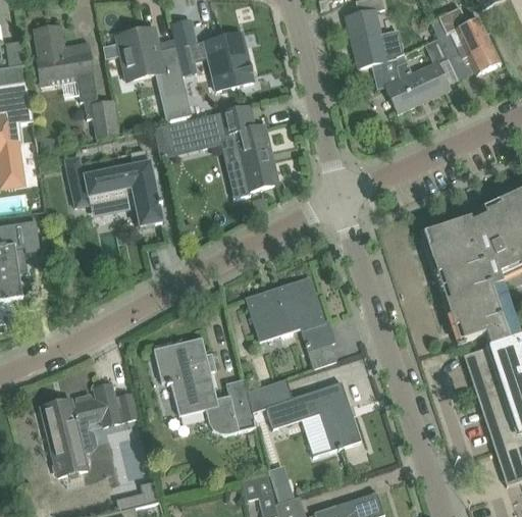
[(358,13),(347,15),(359,67),(371,64),(373,73),(398,67),(396,57),(404,53),(398,29),(390,31),(380,33),(375,10),(384,8),(382,0),(356,0),(358,13)]
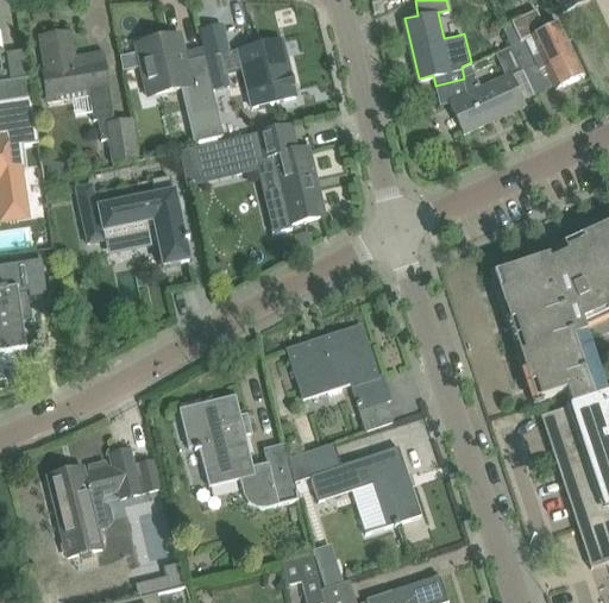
[(557,0),(562,10),(583,0),(557,0)]
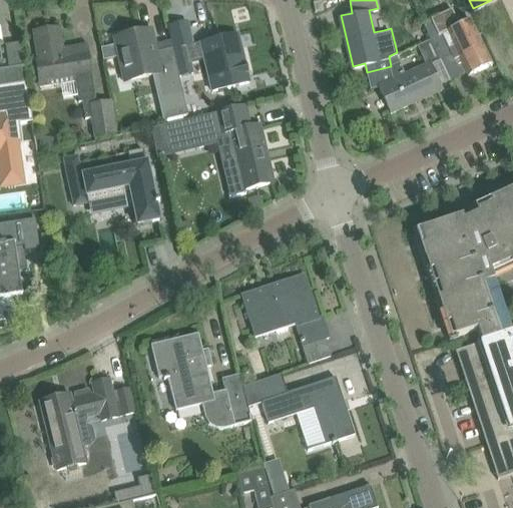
[(441,11),(422,20),(430,37),(440,57),(451,52),(454,57),(459,54),(467,70),(468,73),(492,62),(478,32),(466,37),(452,6),(441,11)]
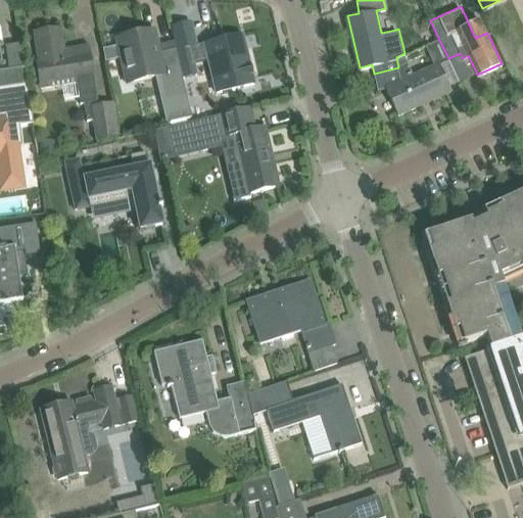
[(191,18),(172,24),(183,74),(196,72),(191,50),(205,46),(216,90),(253,81),(242,32),(197,42),(191,18)]
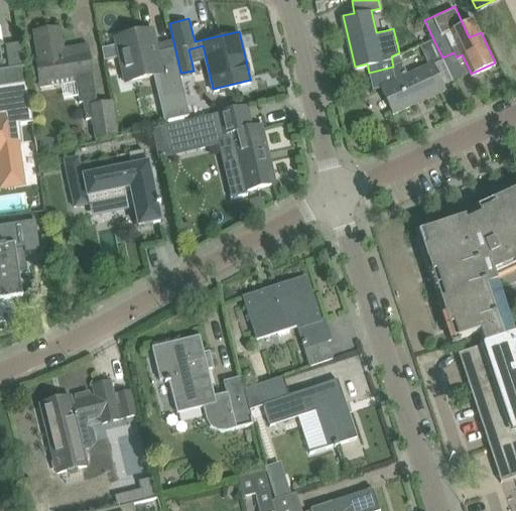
[(33,28),(37,54),(36,54),(40,85),(76,80),(79,100),(83,100),(86,117),(92,116),(95,136),(117,133),(112,99),(95,102),(95,98),(96,98),(87,41),(63,45),(60,24),(33,28)]
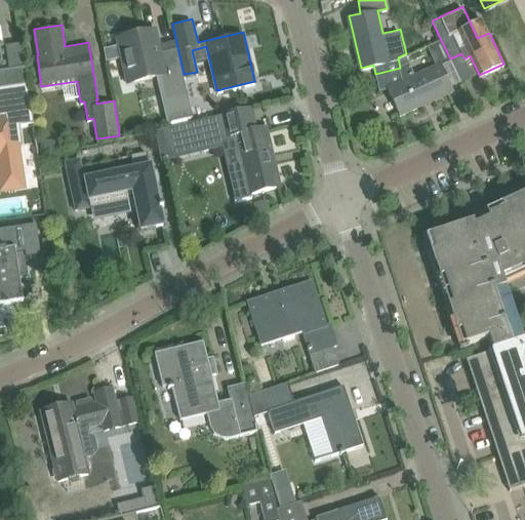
[(148,30),(117,37),(127,82),(159,75),(164,98),(169,120),(193,114),(188,93),(176,46),(153,51),(148,30)]
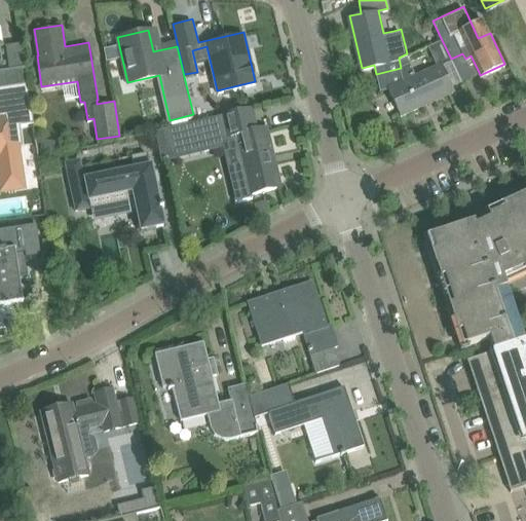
[(441,63),(451,59),(441,38),(428,44),(437,64),(415,73),(407,56),(399,58),(401,68),(376,74),(380,87),(388,86),(401,113),(453,89),(441,63)]
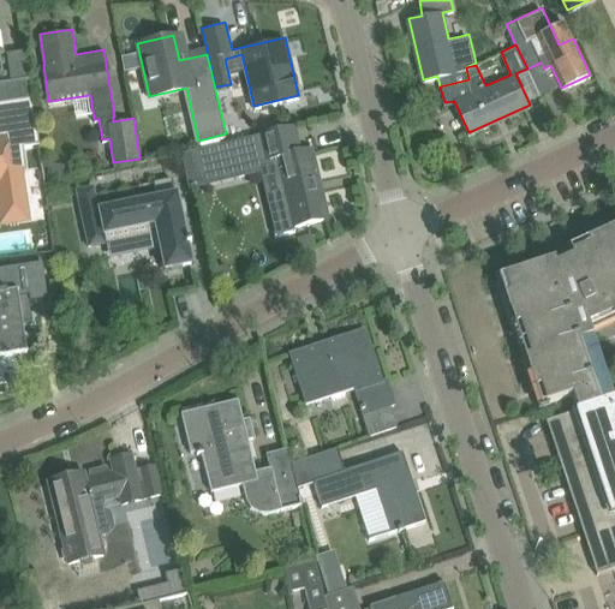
[(29,76),(0,79),(0,100),(31,96),(29,76)]
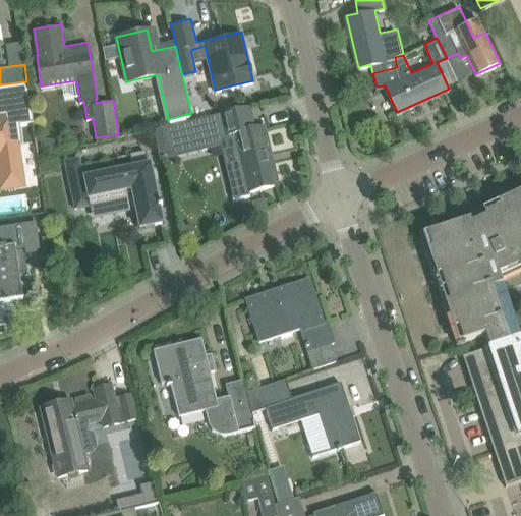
[(0,170),(2,182),(2,183),(5,182),(5,184),(17,183),(17,180),(21,180),(20,168),(16,140),(22,139),(19,122),(32,120),(26,83),(15,84),(0,87),(0,170)]
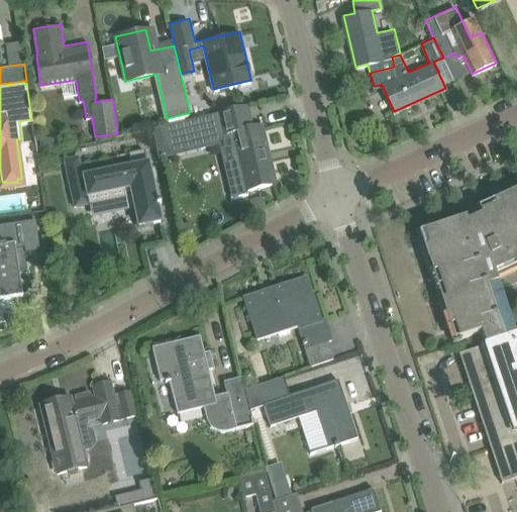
[(251,125),(247,104),(152,125),(158,147),(167,145),(167,146),(228,132),(232,135),(240,167),(225,170),(231,196),(247,192),(246,188),(276,181),(262,122),(251,125)]
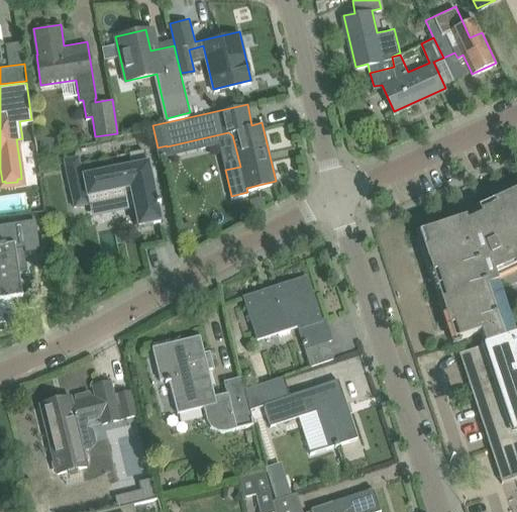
[(129,151),(132,164),(101,170),(101,169),(88,171),(88,173),(83,174),(79,154),(65,157),(74,204),(88,201),(87,194),(130,185),(138,224),(161,219),(148,161),(146,161),(144,148),(129,151)]
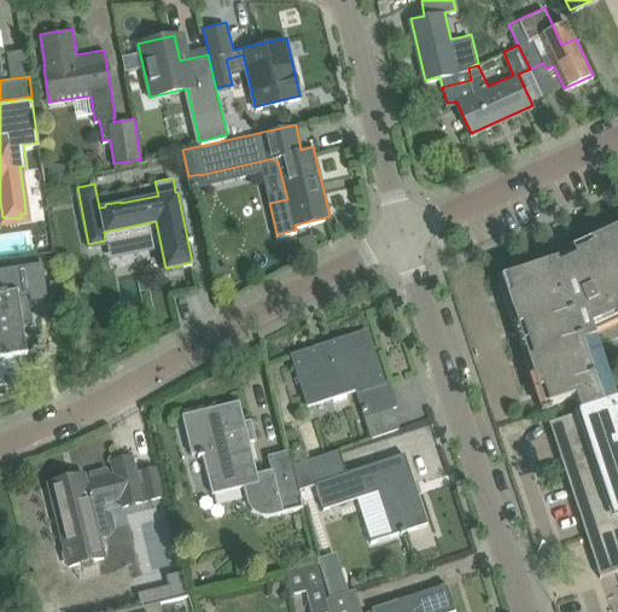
[(547,403),(575,394),(610,382),(592,327),(617,315),(617,225),(589,238),(590,243),(573,251),(576,257),(558,262),(557,257),(505,274),(511,291),(506,293),(517,324),(520,322),(531,355),(528,356),(537,388),(542,386),(547,403)]
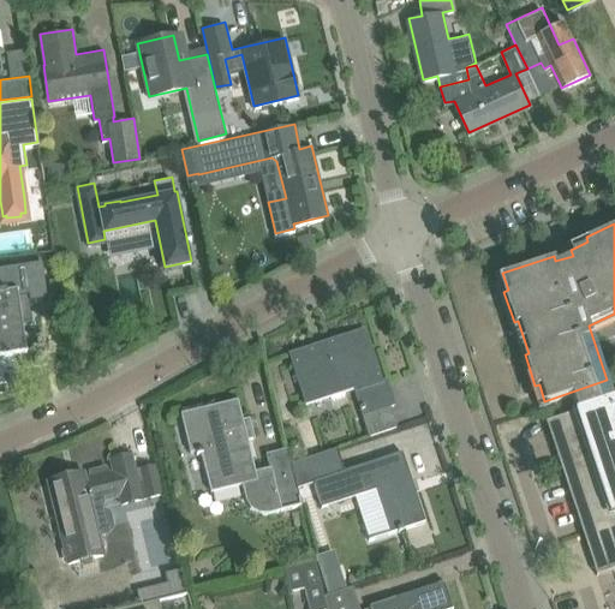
[(309,231),(297,234),(300,251),(312,244),(309,231)]
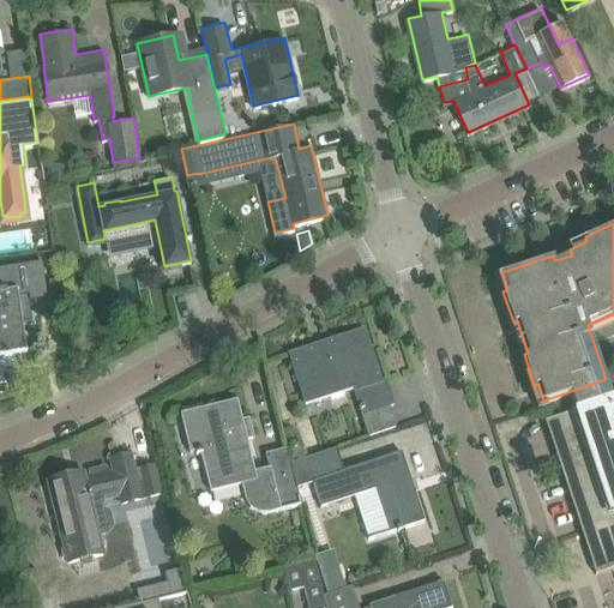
[(0,351),(26,349),(26,347),(24,347),(20,318),(17,299),(29,298),(47,295),(42,259),(0,265),(0,351)]
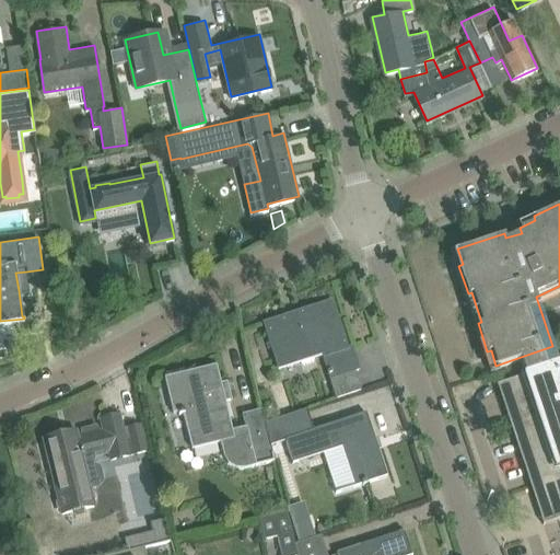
[(331,298),(264,320),(278,366),(323,351),(336,394),(361,386),(354,367),(359,366),(351,344),(348,345),(331,298)]
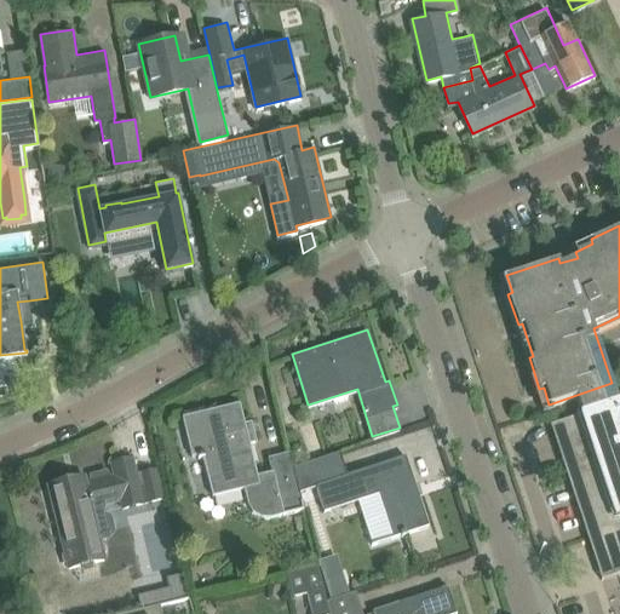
[(551,420),(550,422),(591,545),(602,577),(619,569),(619,397),(618,400),(612,383),(577,395),(581,411),(551,420)]
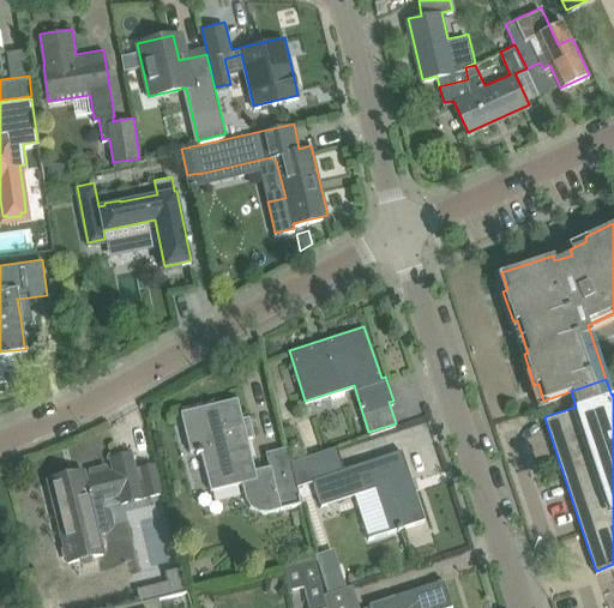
[(301,501),(296,483),(290,459),(287,445),(266,451),(269,464),(254,468),(246,435),(253,434),(248,415),(241,416),(236,397),(180,410),(190,449),(196,447),(196,451),(200,450),(210,488),(241,480),(245,495),(250,504),(258,509),(268,510),(301,501)]
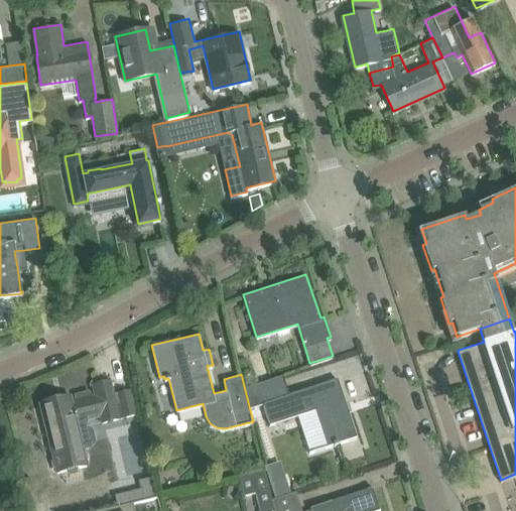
[(356,434),(337,377),(279,396),(273,376),(244,386),(249,406),(263,401),(270,423),(315,408),(328,444),(334,442),(334,443),(338,442),(338,440),(356,434)]
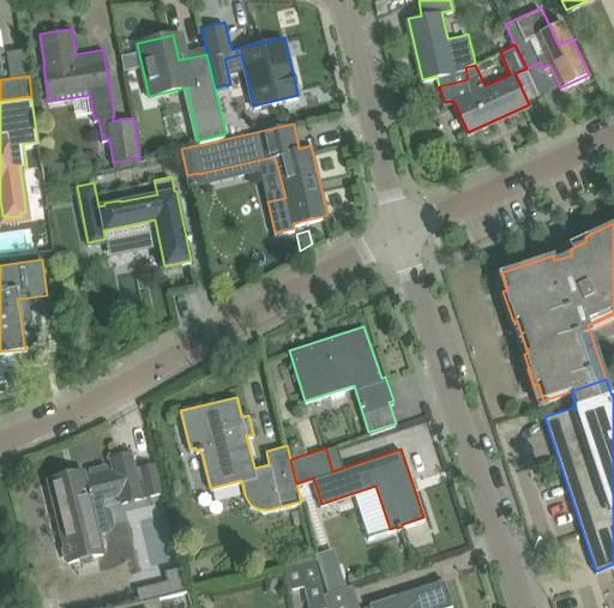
[(155,461),(134,465),(131,451),(110,456),(114,469),(110,470),(107,462),(88,465),(88,475),(85,476),(83,467),(44,476),(66,561),(104,552),(100,531),(108,529),(114,523),(109,506),(102,504),(104,497),(120,493),(121,500),(162,491),(155,461)]
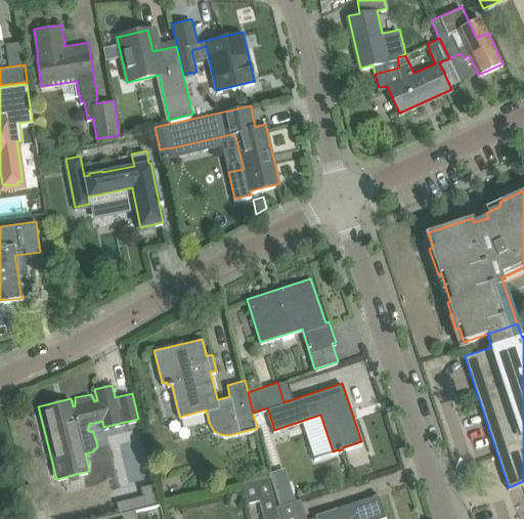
[(270,518),(278,517),(275,506),(268,475),(242,481),(247,502),(259,499),(263,518),(270,518)]
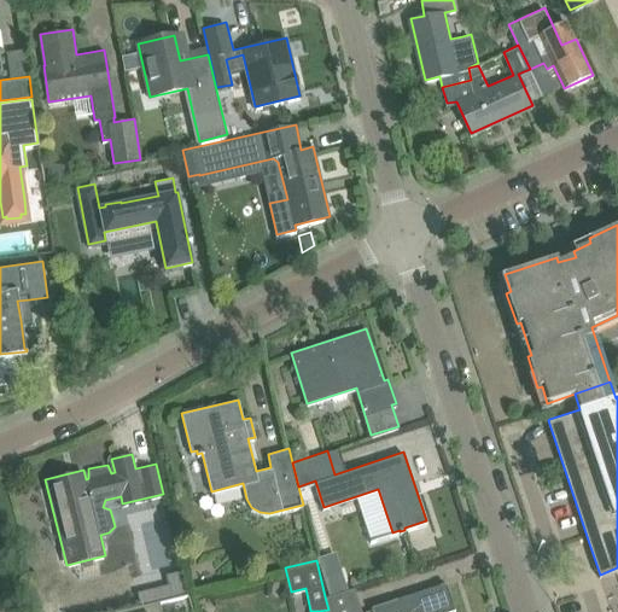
[(172,596),(184,593),(179,570),(165,572),(172,596)]
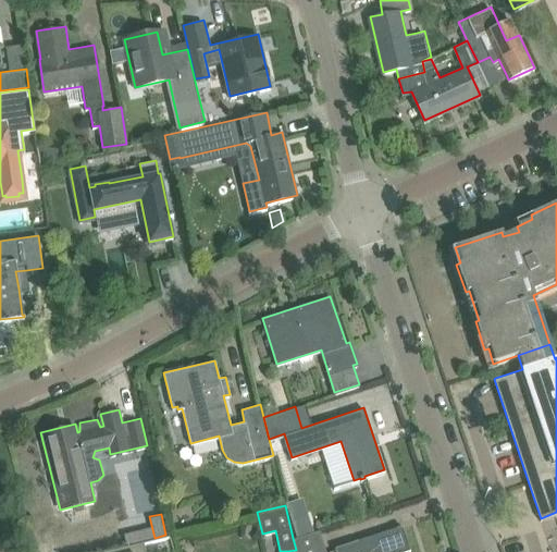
[(308,515),(292,520),(296,535),(313,529),(308,515)]
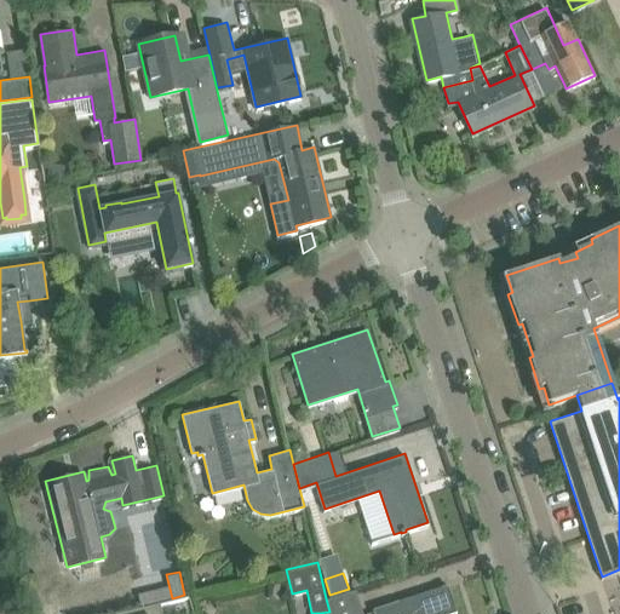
[(446,613),(457,610),(448,583),(373,608),(374,613),(446,613)]
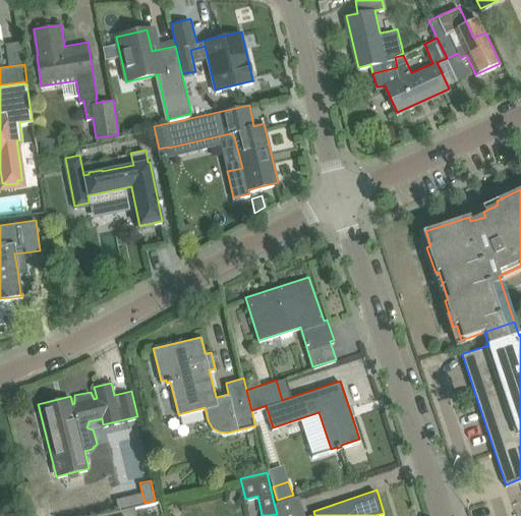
[(305,515),(298,494),(287,498),(274,503),(277,514),(277,515),(305,515)]
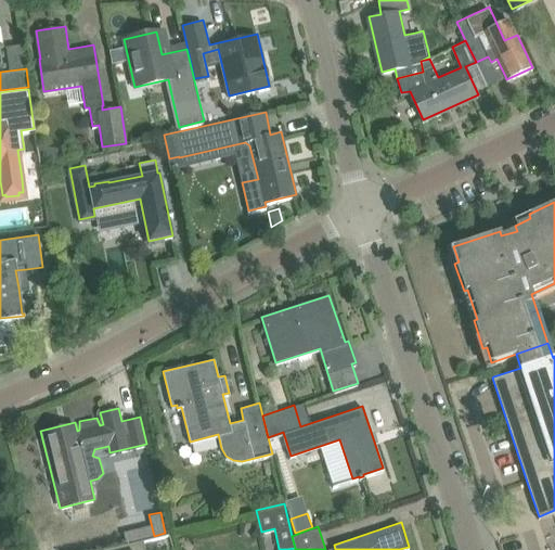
[(145,549),(143,539),(95,549),(145,549)]
